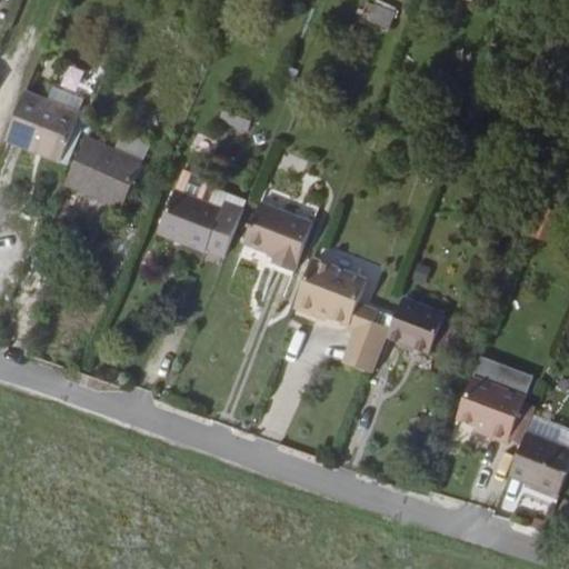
[(386,22),(393,6),(378,0),(372,0),(367,15),(386,22)]
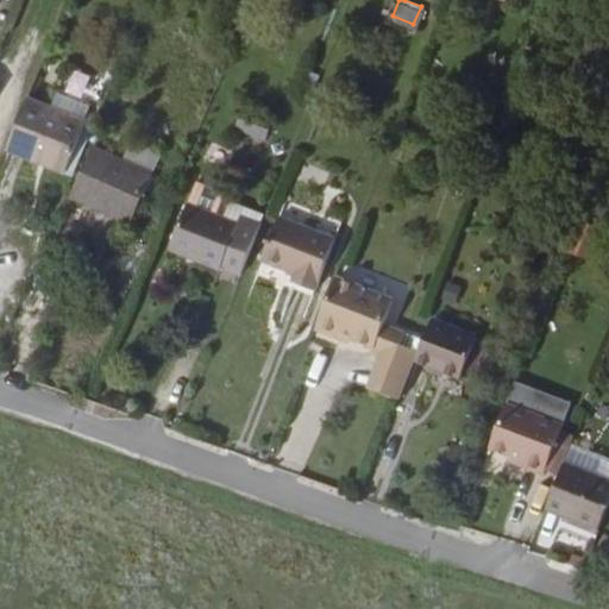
[(250,92),(246,102),(239,100),(233,118),(263,130),(271,111),(264,108),(268,98),(250,92)]
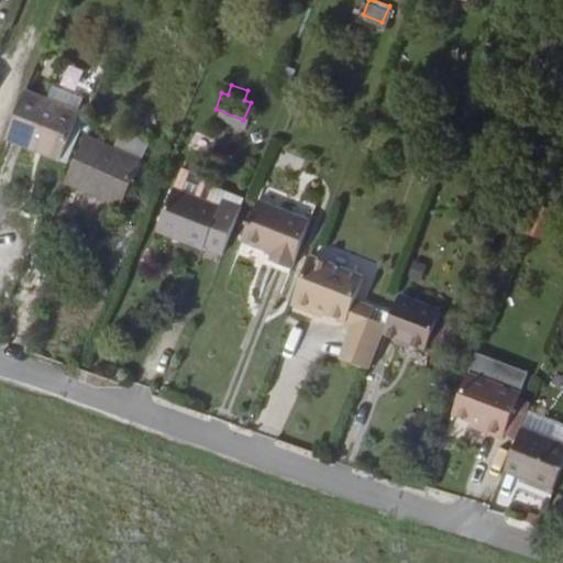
[(58,162),(79,113),(24,90),(4,139),(58,162)]
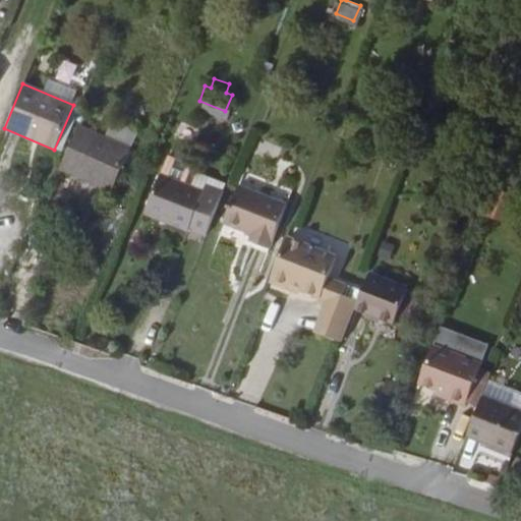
[(113,192),(131,151),(78,128),(61,170),(113,192)]
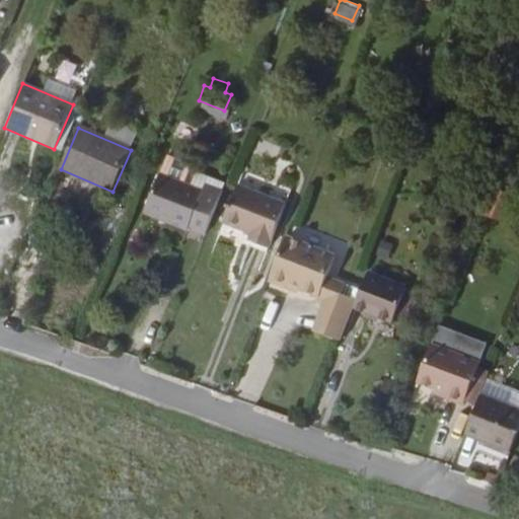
[(199,187),(158,170),(145,205),(159,210),(157,216),(187,227),(188,225),(203,230),(219,187),(202,179),(199,187)]
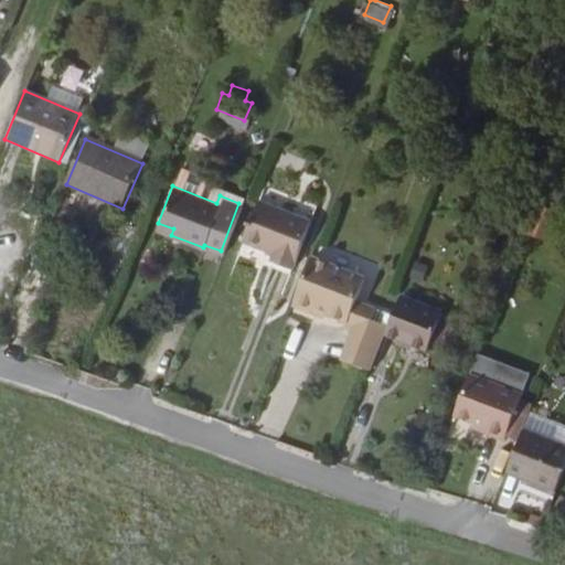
[(308,215),(256,195),(240,238),(270,249),(268,257),(289,265),(308,215)]
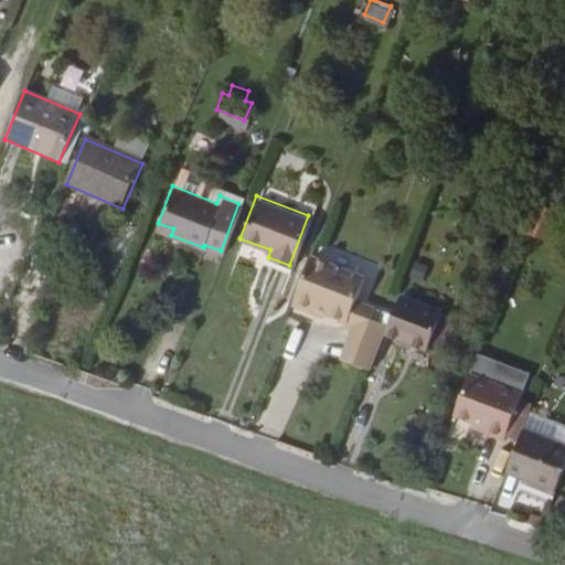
[(536,201),(526,227),(546,235),(556,210),(536,201)]
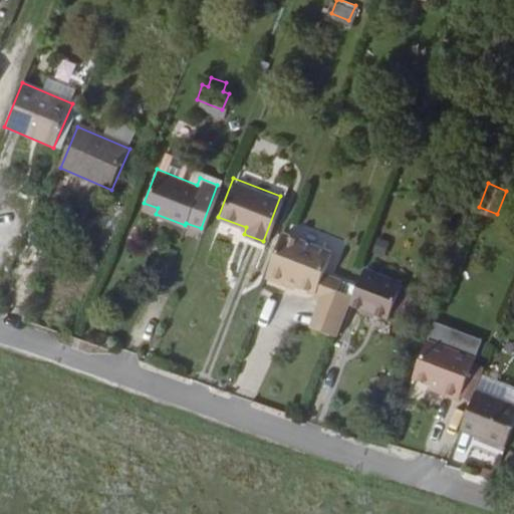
[(158,208),(144,203),(141,209),(156,214),(158,208)]
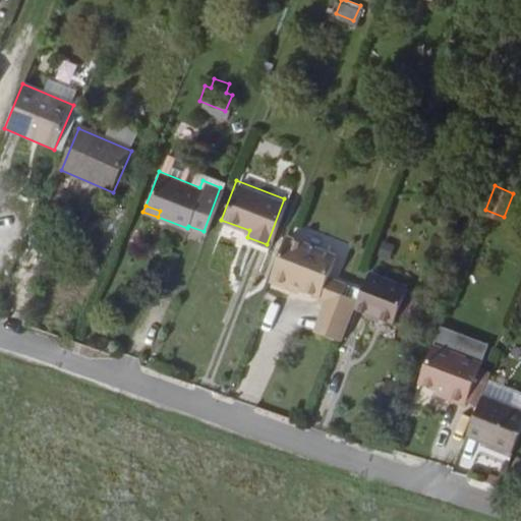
[(323,280),(331,257),(283,239),(267,280),(315,299),(323,280)]
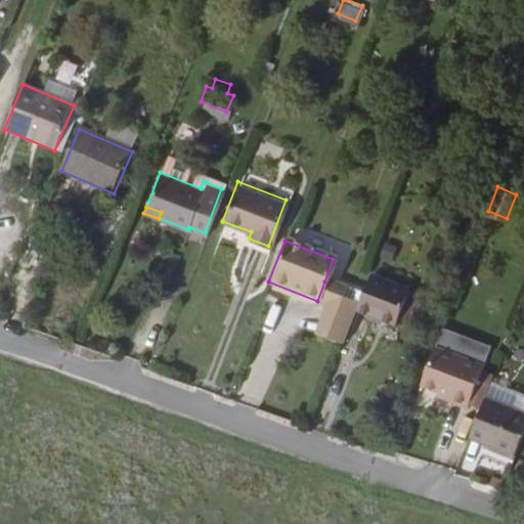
[(410,294),(370,278),(358,312),(396,329),(410,294)]
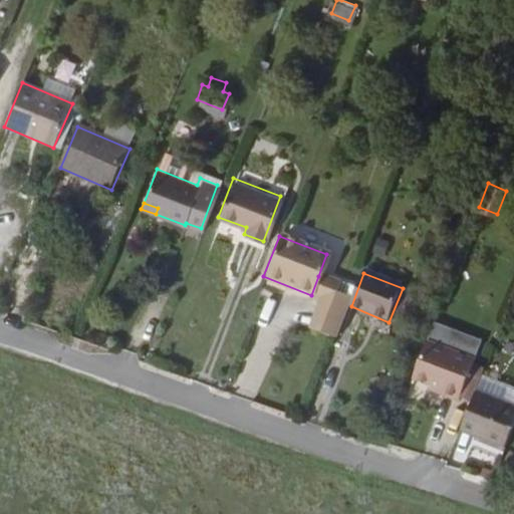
[(311,295),(317,297),(321,288),(332,292),(336,283),(318,276),(311,295)]
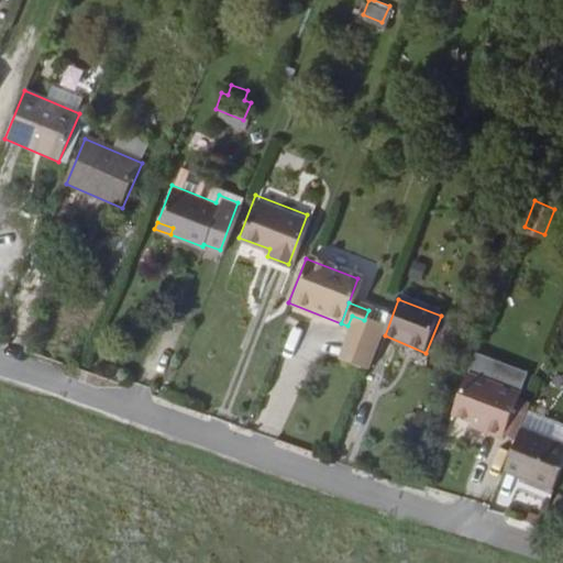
[(334,360),(365,371),(382,327),(364,320),(352,316),(348,326),(334,360)]
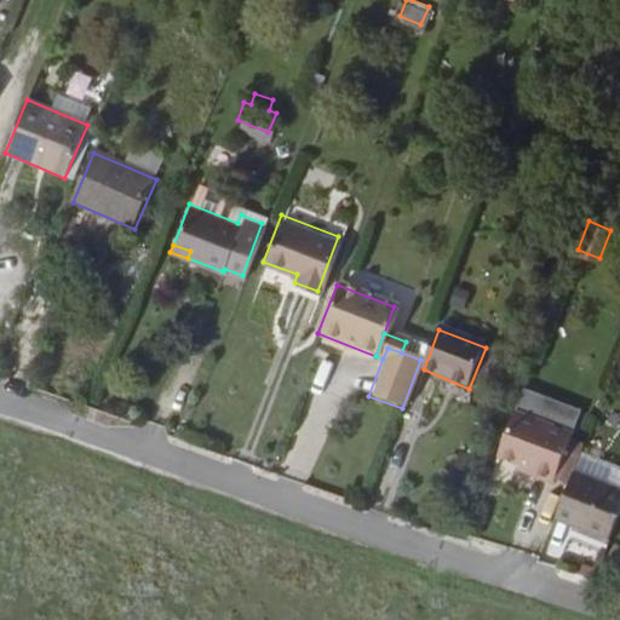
[(523,384),(497,451),(516,458),(528,463),(526,468),(551,477),(554,472),(567,437),(579,407),(523,384)]
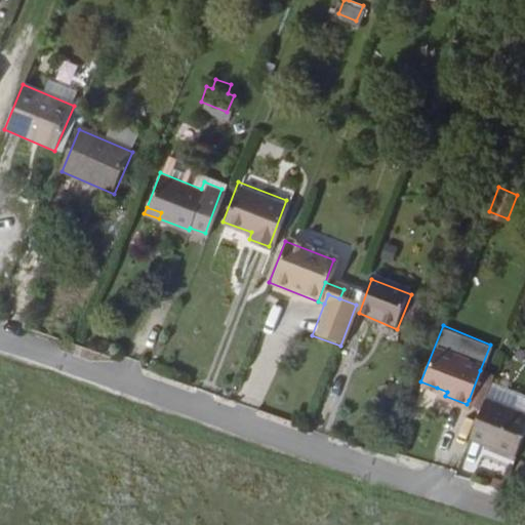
[(486,380),(489,374),(480,370),(469,400),(477,404),(481,395),(486,380)]
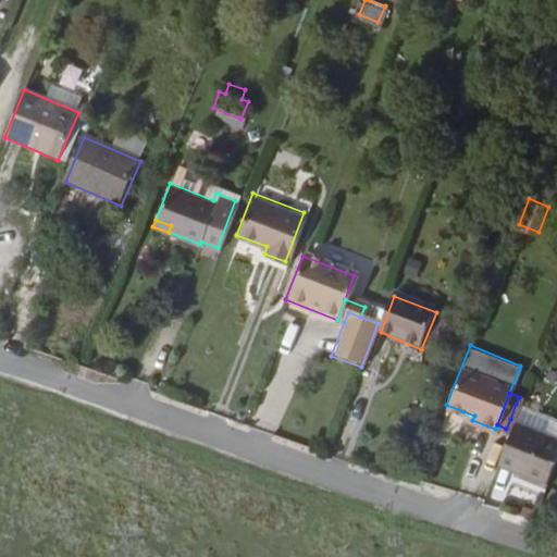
[(556,419),(516,404),(510,419),(556,436),(556,419)]
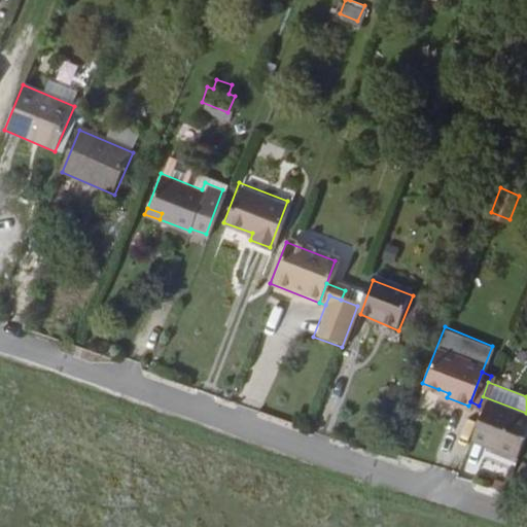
[(449,393),(438,389),(436,393),(447,397),(449,393)]
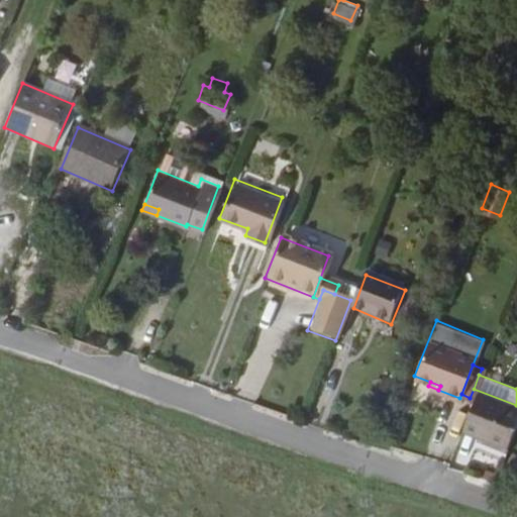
[(504,447),(516,411),(516,405),(474,389),(470,398),(458,429),(504,447)]
